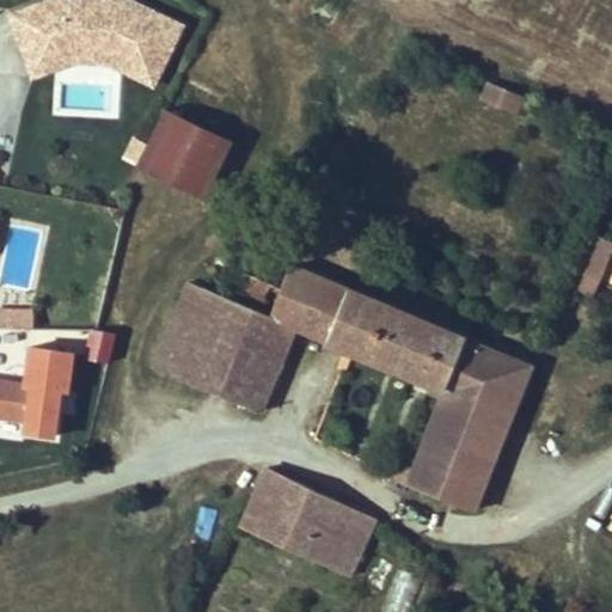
[(37,0),(11,10),(26,71),(69,56),(102,59),(151,79),(173,20),(129,0),(37,0)]
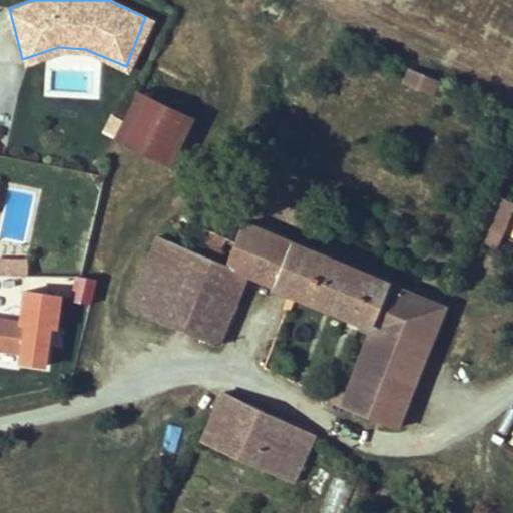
[(449,90),(451,86),(410,68),(404,82),(432,94),(436,85),(449,90)]
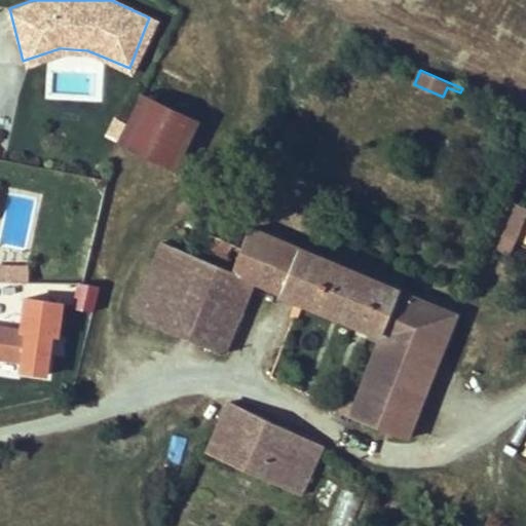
[(176,170),(198,122),(142,96),(119,142),(176,170)]
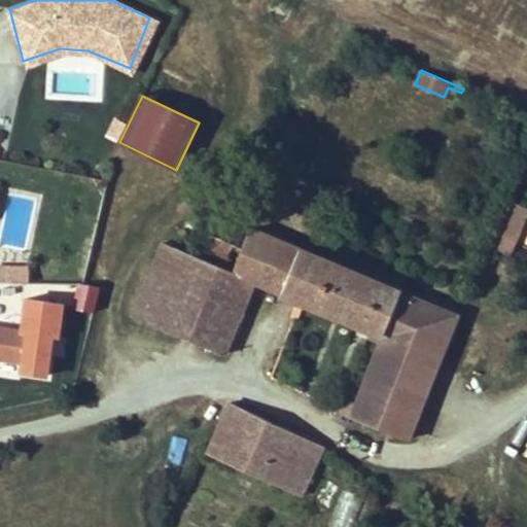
[(510,253),(526,214),(526,210),(510,203),(491,245),(510,253)]
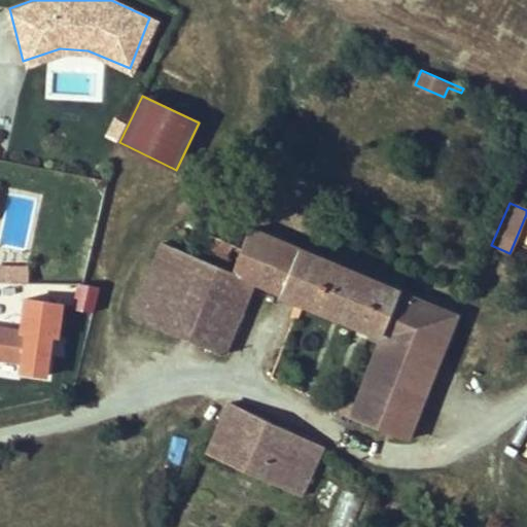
[(132,316),(224,354),(254,281),(381,334),(440,357),(456,315),(251,230),(243,248),(233,244),(223,266),(234,270),(233,272),(163,242),(132,316)]
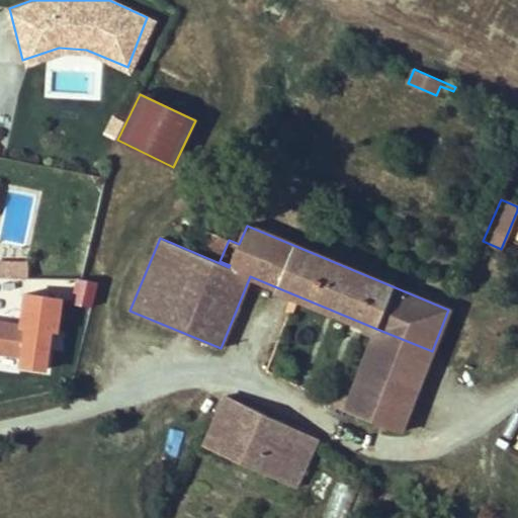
[(199,253),(213,258),(223,237),(208,232),(199,253)]
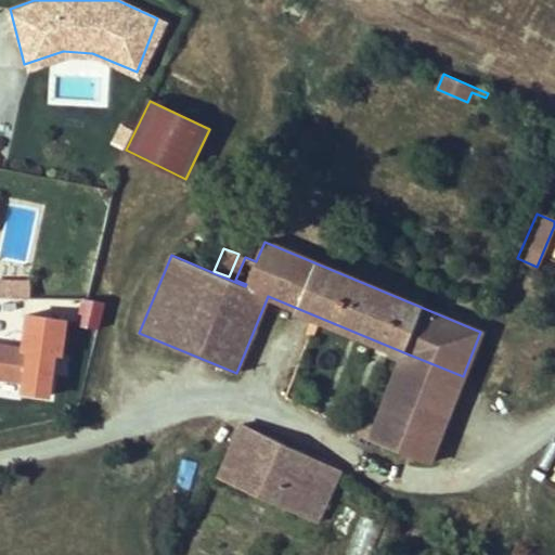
[(229,276),(235,280),(245,257),(239,254),(229,276)]
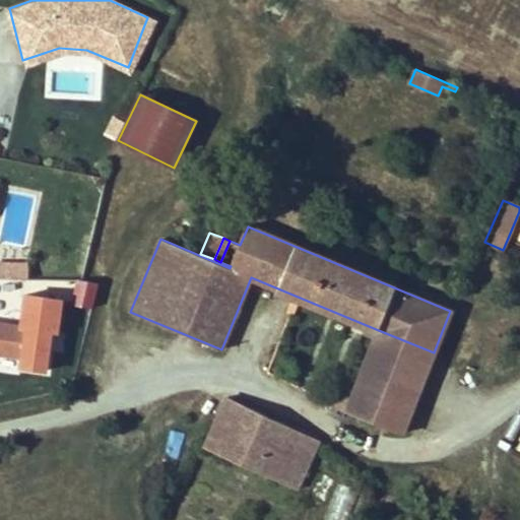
[(0,280),(28,280),(28,260),(0,261),(0,280)]
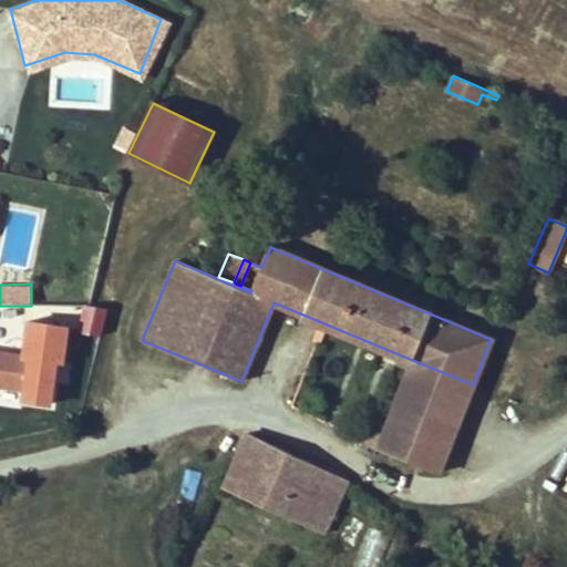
[(30,357),(0,352),(0,388),(24,392),(30,357)]
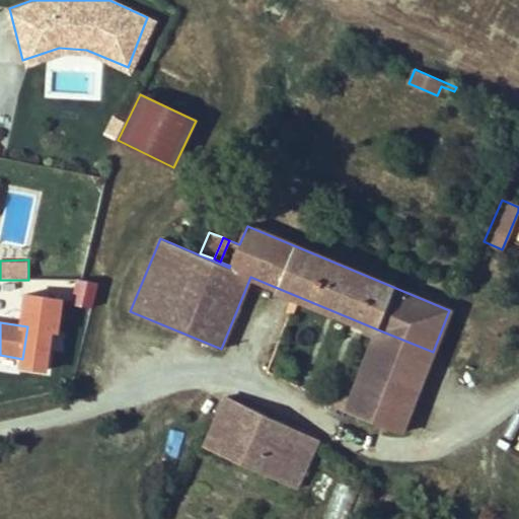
[(345,411),(401,434),(433,352),(375,328),(348,401),(345,411)]
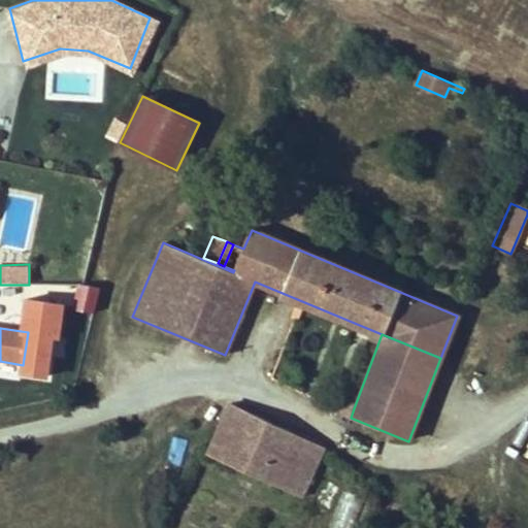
[(208,453),(273,484),(296,433),(231,403),(208,453)]
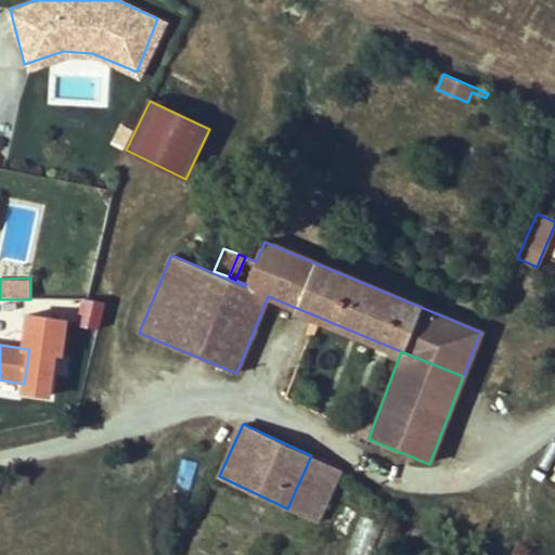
[(351,439),(358,443),(362,436),(369,439),(372,429),(360,425),(359,425),(358,428),(357,433),(356,433),(355,431),(351,439)]
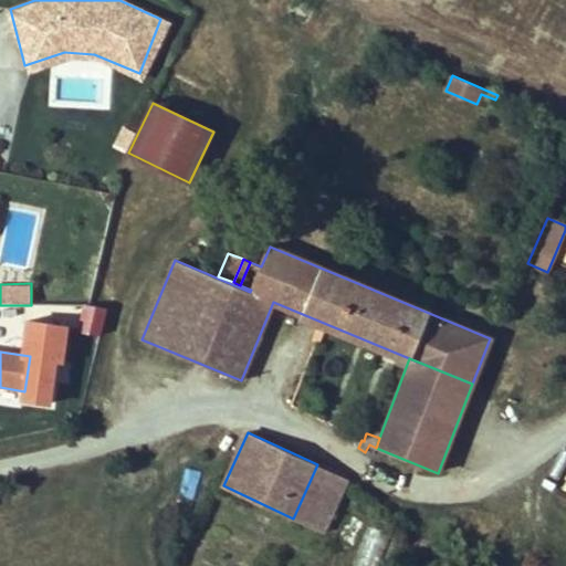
[(293,519),(323,533),(348,479),(317,464),(293,519)]
